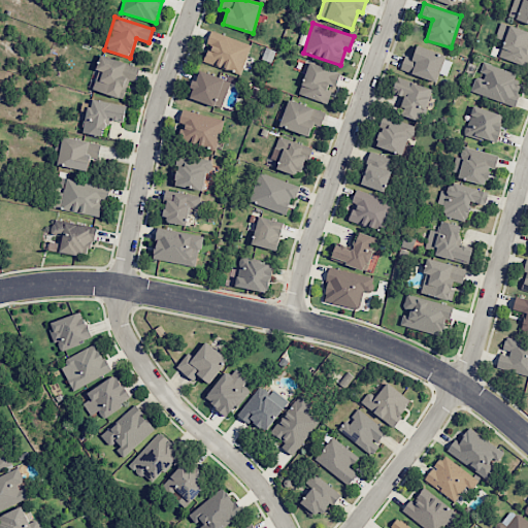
[(527,31),(499,23),(495,37),(503,40),(498,58),(527,65),(527,31)]
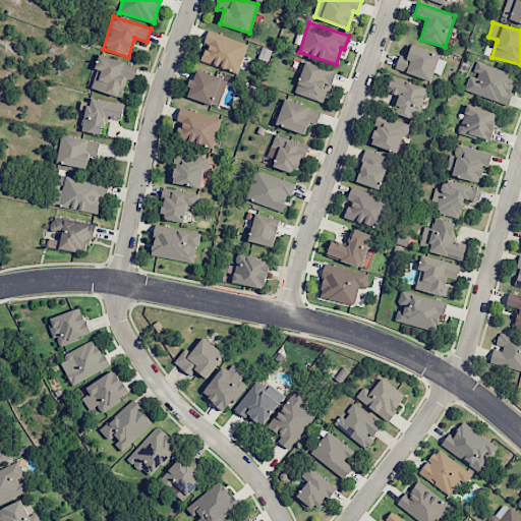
[(247,44),(208,30),(204,42),(207,44),(200,60),(237,73),(247,44)]
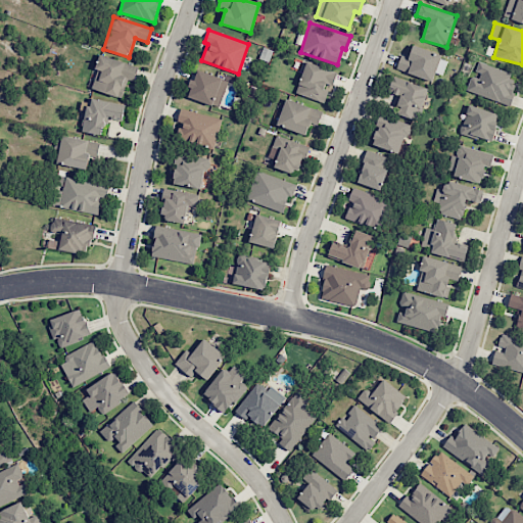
[(400,54),(395,70),(433,81),(441,53),(412,45),(409,57),(400,54)]
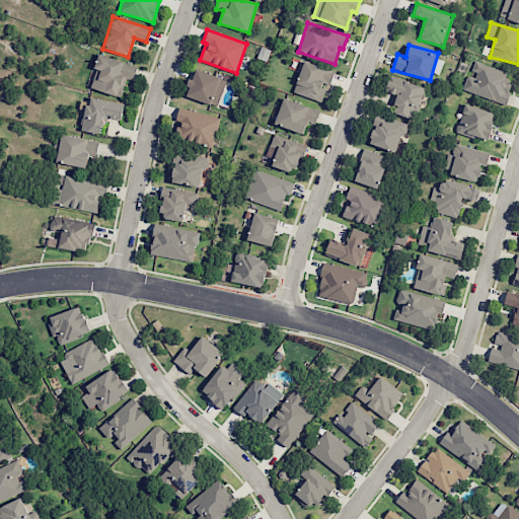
[(89,87),(121,97),(127,79),(133,81),(137,66),(99,55),(89,87)]
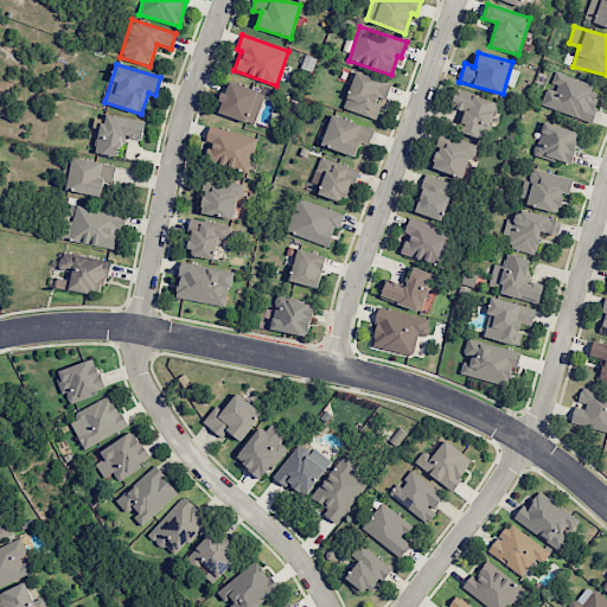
[(343,107),(376,120),(383,101),(384,102),(391,84),(357,71),(343,107)]
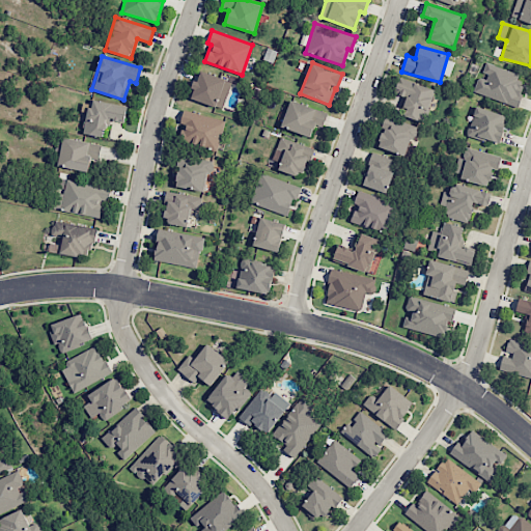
[(473,94),(516,105),(524,74),(484,64),(482,75),(478,75),(473,94)]
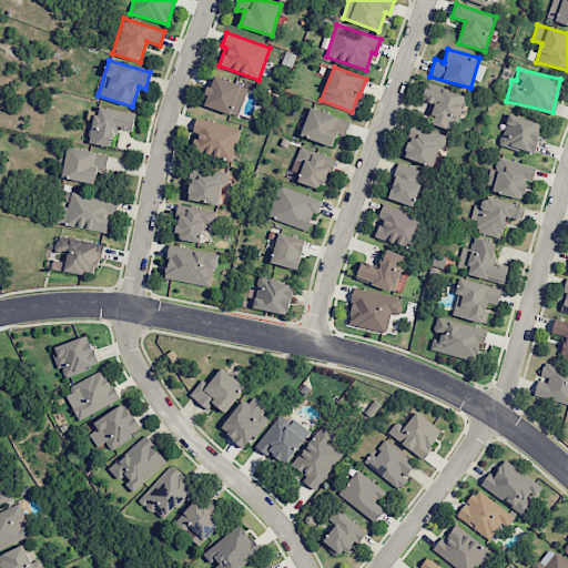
[(237,117),(247,88),(213,75),(203,104),(237,117)]
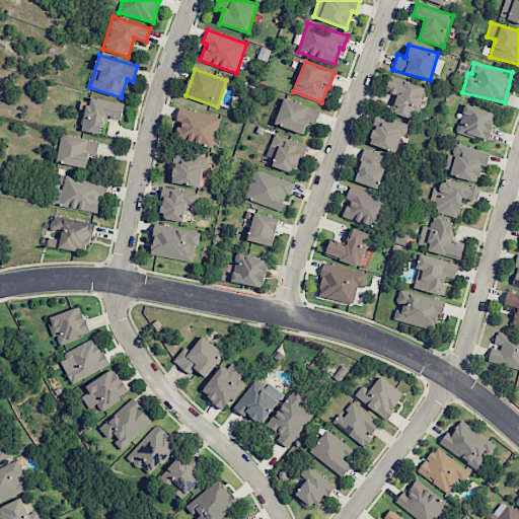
[(425,86),(389,76),(385,91),(398,95),(393,113),(415,120),(425,86)]
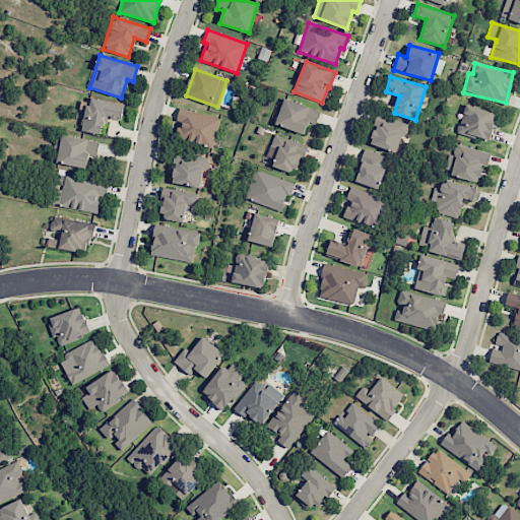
[(124,105),(88,98),(81,130),(103,134),(106,117),(121,120),(124,105)]
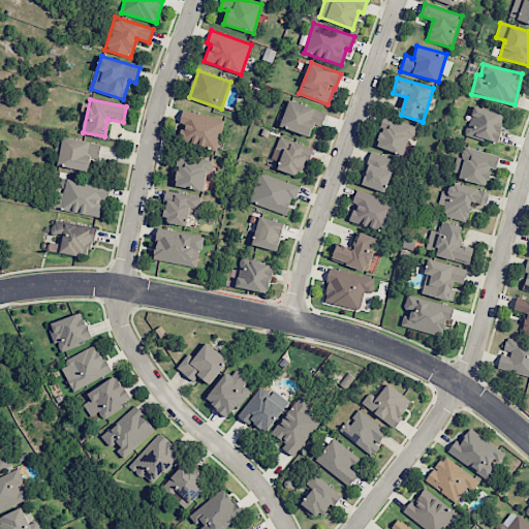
[(321,127),(327,112),(289,99),(280,126),(309,136),(313,124),(321,127)]
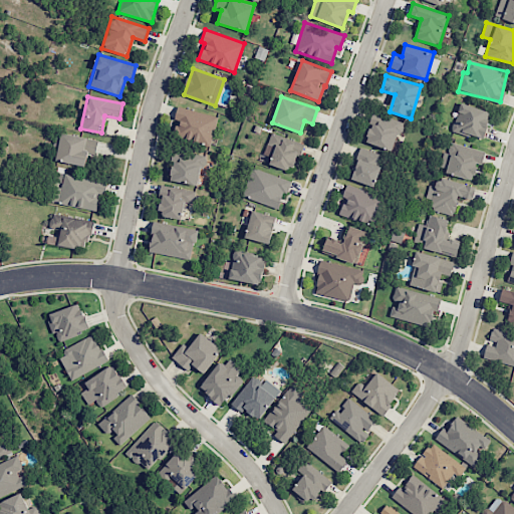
[(491,112),(460,102),(451,130),(481,140),(491,112)]
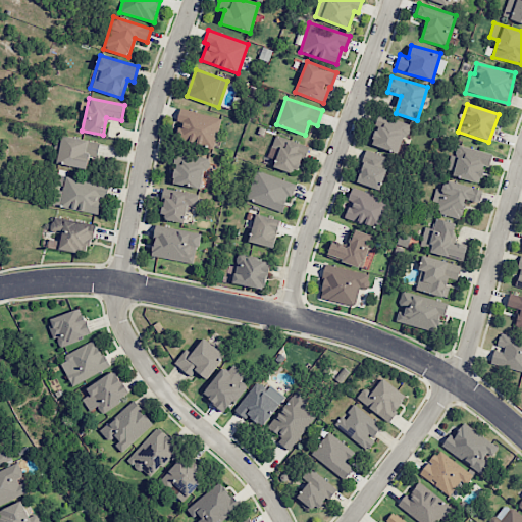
[(221,118),(179,108),(176,121),(179,122),(175,138),(214,147),(221,118)]
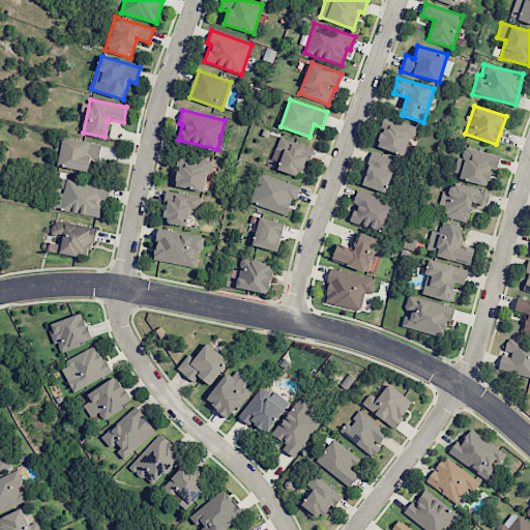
[(405,156),(415,126),(386,116),(376,146),(405,156)]
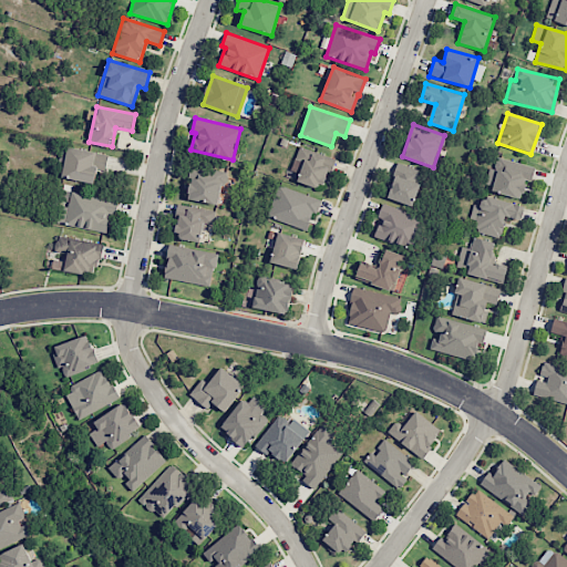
[(109,154),(68,146),(61,177),(94,184),(98,168),(106,169),(109,154)]
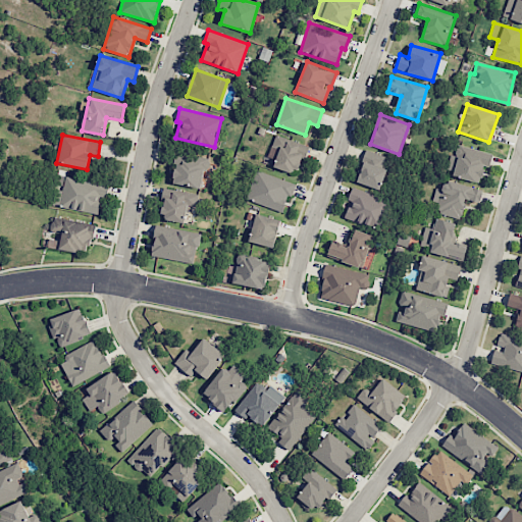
[(309,146),(274,135),(268,156),(275,159),(273,167),(296,174),(302,154),(306,156),(309,146)]
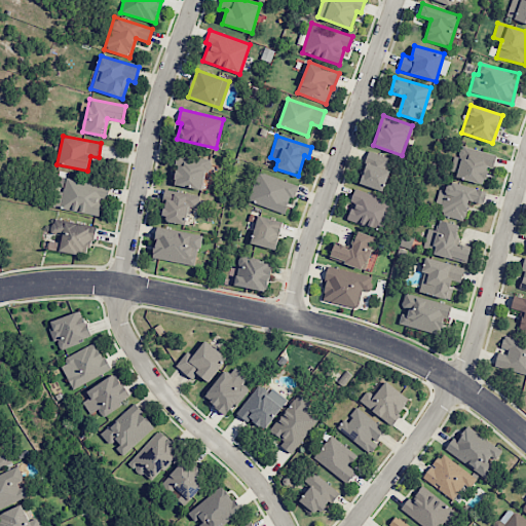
[(488,166),(492,168),(496,155),(461,145),(458,156),(453,155),(449,170),(456,172),(455,176),(483,185),(488,166)]
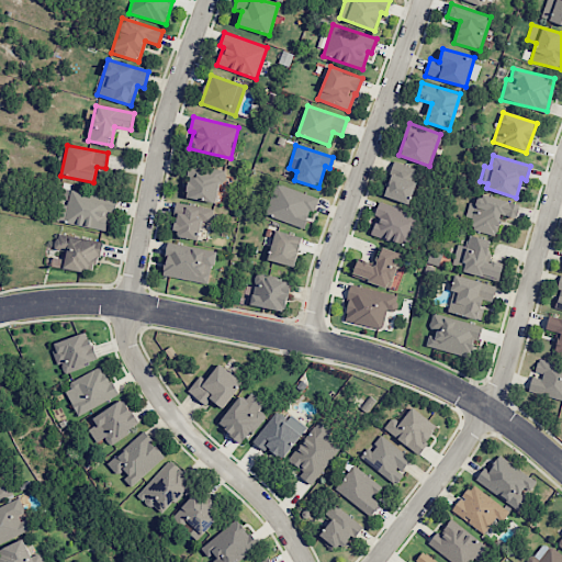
[(408,204),(419,170),(394,161),(383,197),(408,204)]
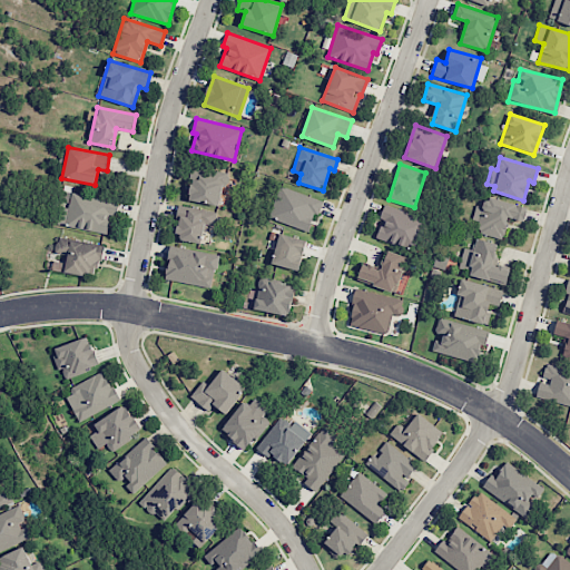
[(220,206),(226,173),(192,166),(189,178),(192,178),(188,200),(220,206)]
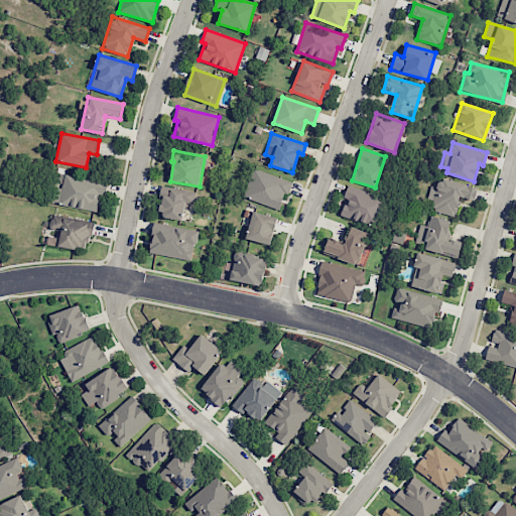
[(292,181),(253,168),(243,198),(278,210),(284,192),(288,194),(292,181)]
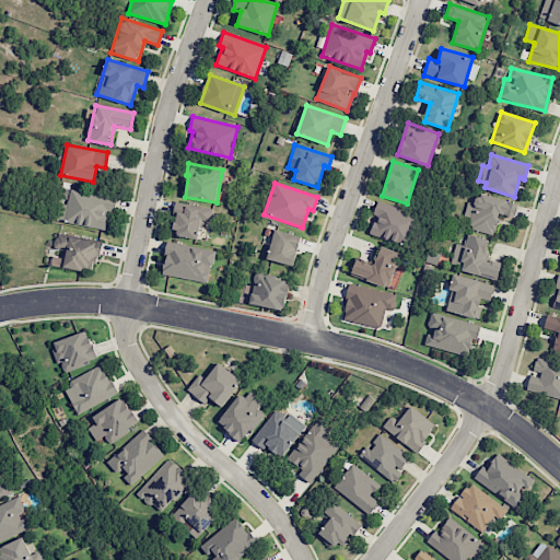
[(116,197),(69,190),(65,223),(105,229),(107,211),(114,212),(116,197)]
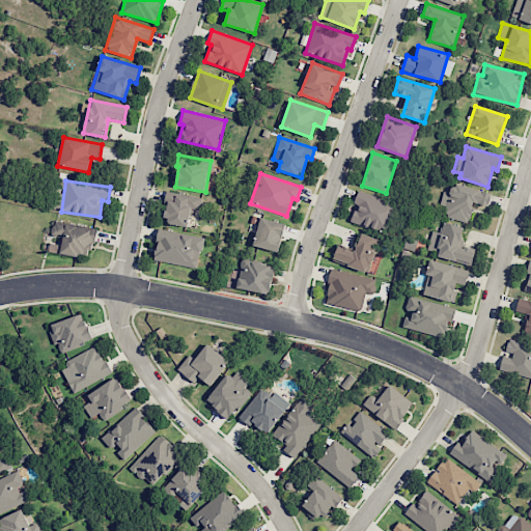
[(468,223),(473,202),(487,206),(492,193),(453,184),(450,193),(443,191),(439,204),(446,206),(444,217),(468,223)]
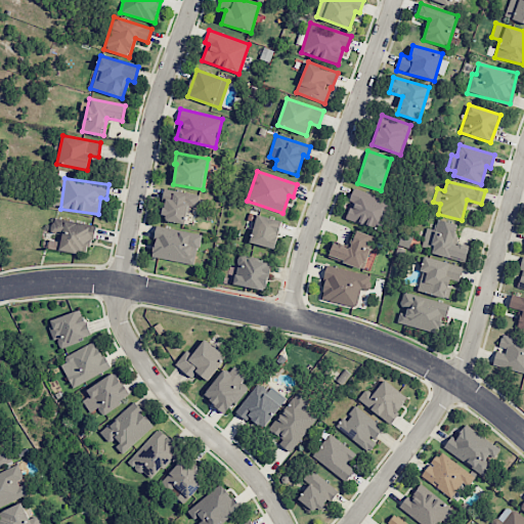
[(199,194),(165,188),(160,218),(185,222),(188,206),(195,208),(199,194)]
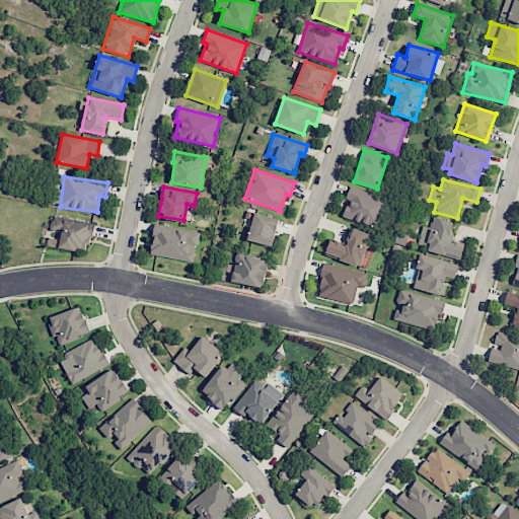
[(343,216),(376,227),(385,199),(350,187),(346,199),(348,200),(343,216)]
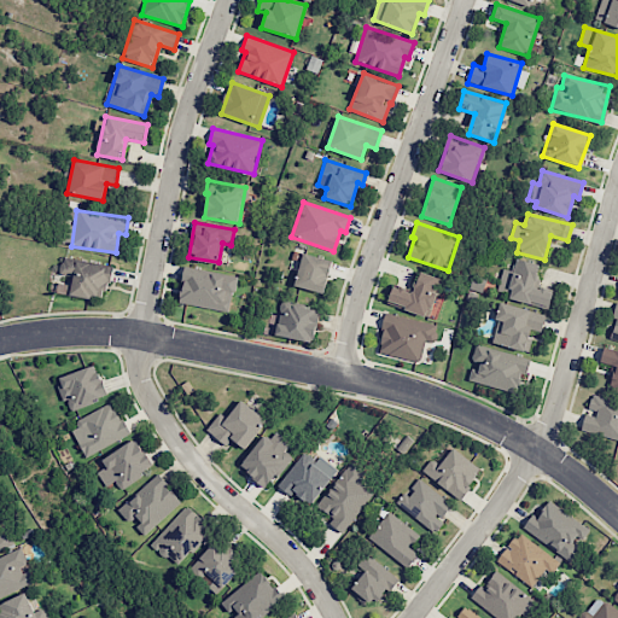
[(324,293),(332,261),(303,252),(293,285),(324,293)]
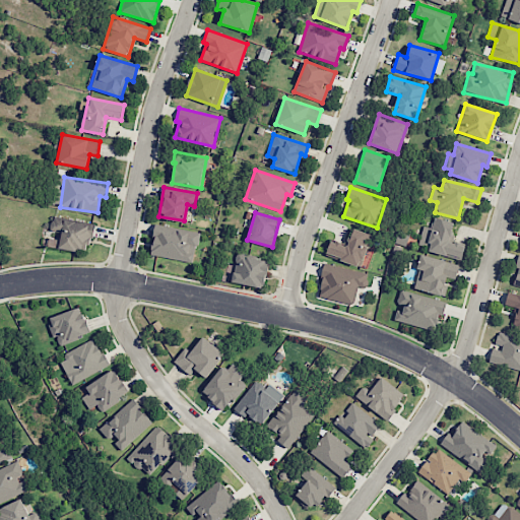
[(92,221),(52,216),(50,231),(60,232),(58,249),(77,252),(77,249),(89,250),(92,221)]
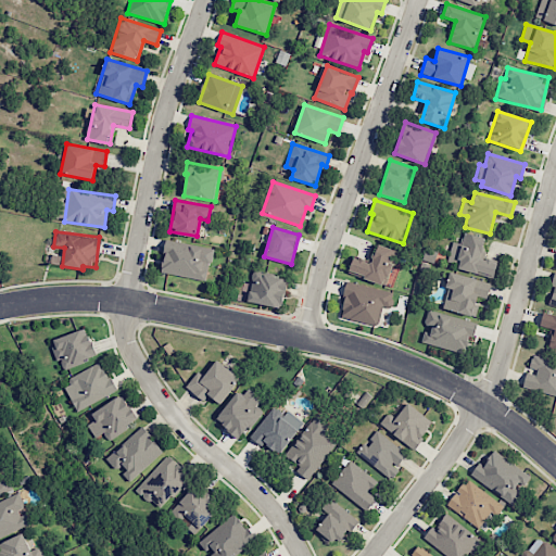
[(460,243),(452,241),(449,256),(459,260),(457,268),(493,278),(497,261),(481,256),(485,238),(464,231),(460,243)]
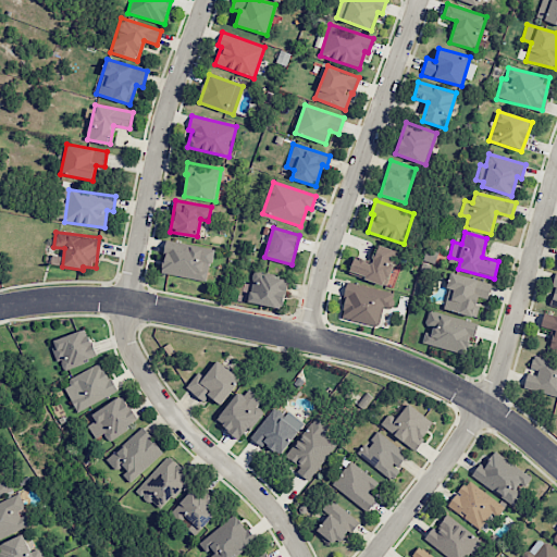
[(208,281),(212,247),(166,242),(162,274),(208,281)]
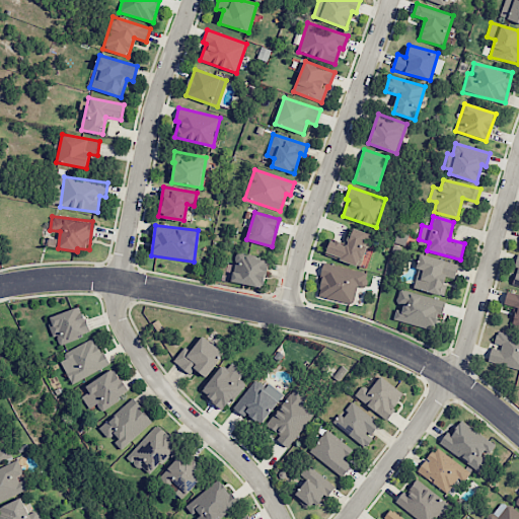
[(361,265),(369,233),(351,228),(347,244),(329,240),(325,255),(361,265)]
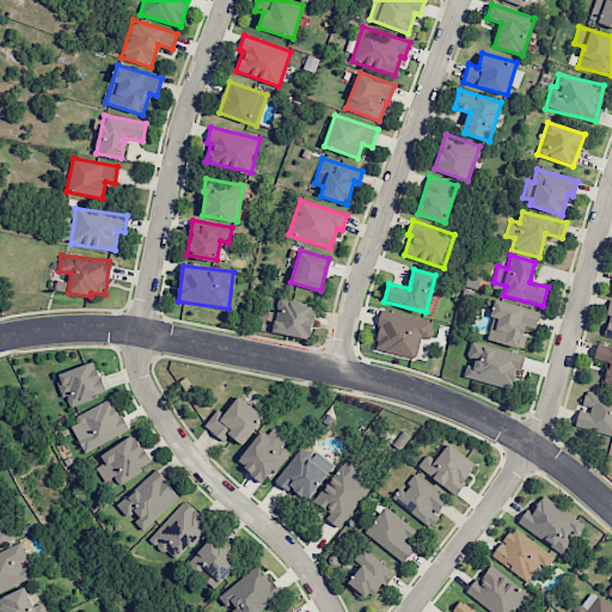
[(317,306),(279,298),(271,331),(310,340),(317,306)]
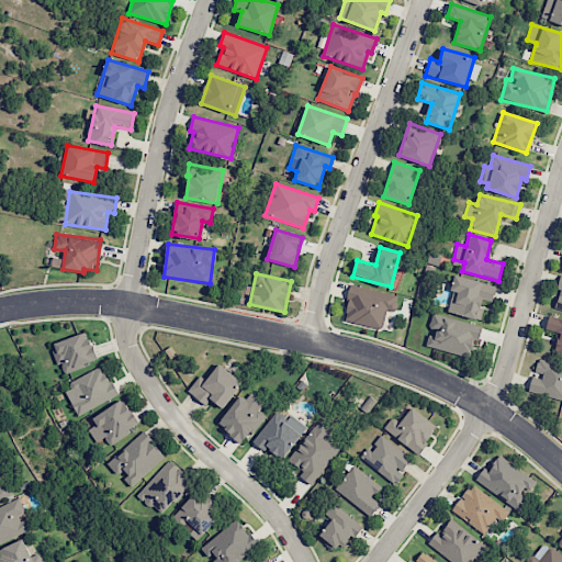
[(496,287),(456,274),(446,310),(479,319),(484,300),(492,302),(496,287)]
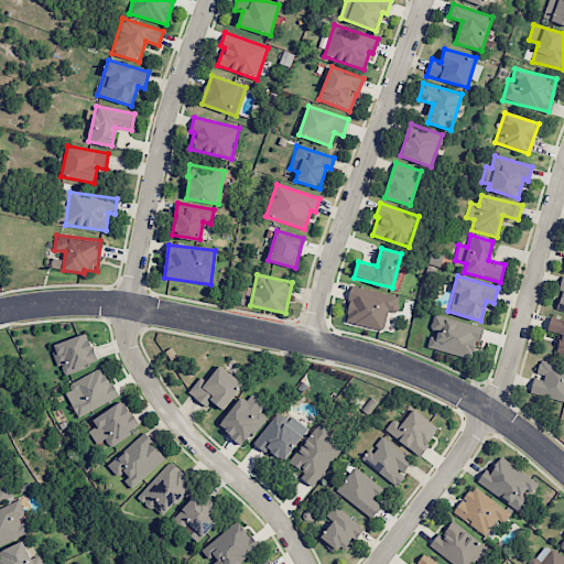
[(383,331),(388,311),(396,312),(399,297),(353,286),(345,322),(383,331)]
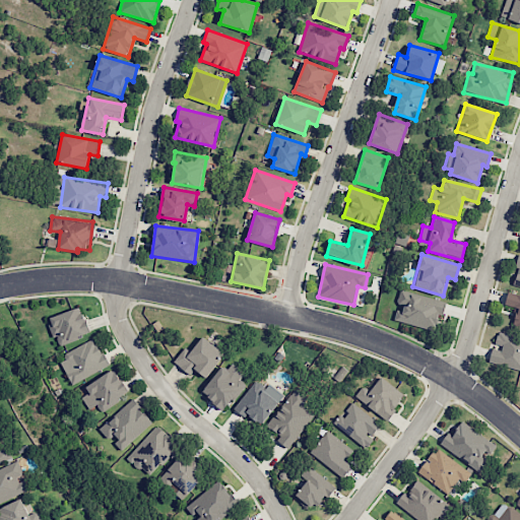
[(445,301),(400,289),(396,306),(397,306),(394,320),(438,331),(445,301)]
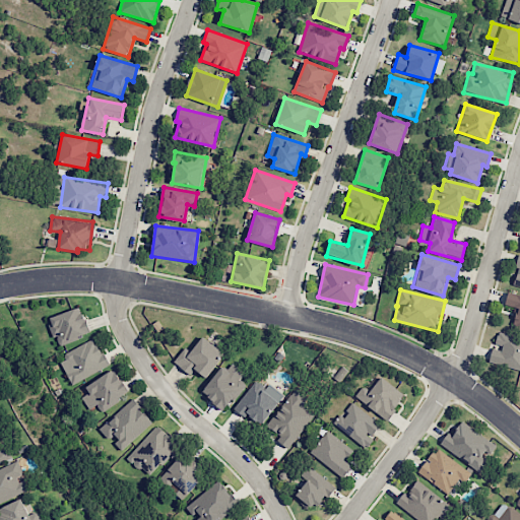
[(47,318),(54,337),(56,336),(59,344),(90,334),(81,307),(47,318)]
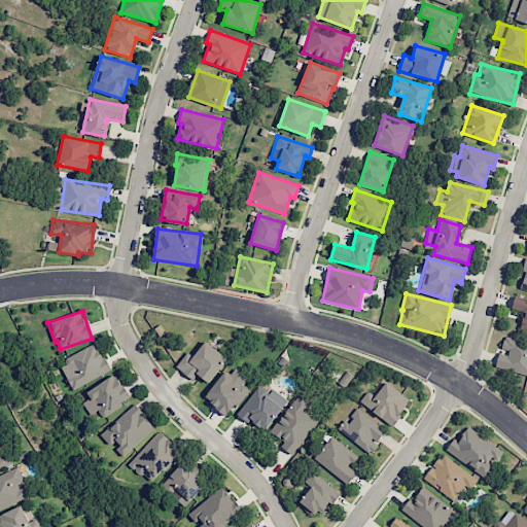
[(495,367),(526,375),(526,347),(526,350),(522,349),(524,341),(504,337),(500,351),(499,350),(495,367)]
